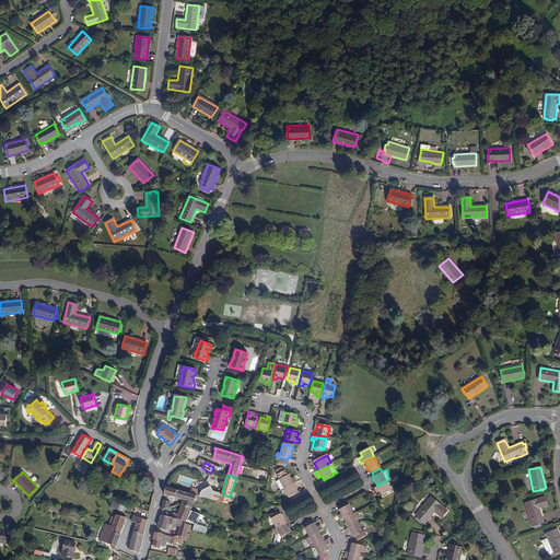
[(276,481),(280,491),(284,489),(296,482),(294,477),(291,479),(289,475),(279,479),(279,480),(276,481)]
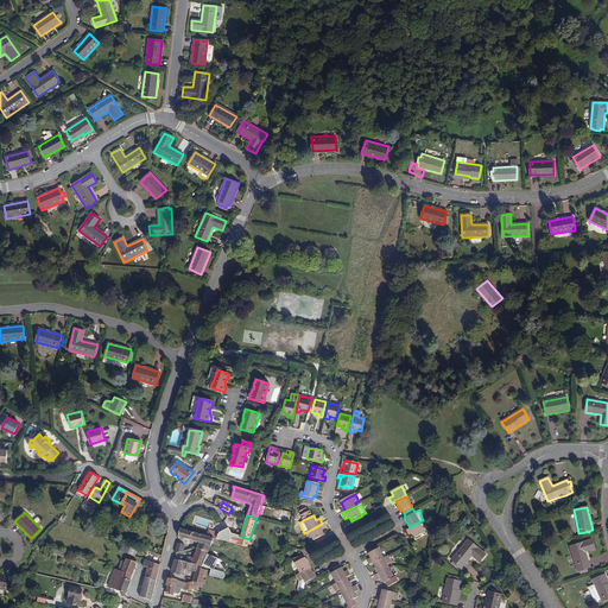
[(405,530),(409,536),(412,533),(415,538),(424,533),(419,523),(410,527),(405,530)]
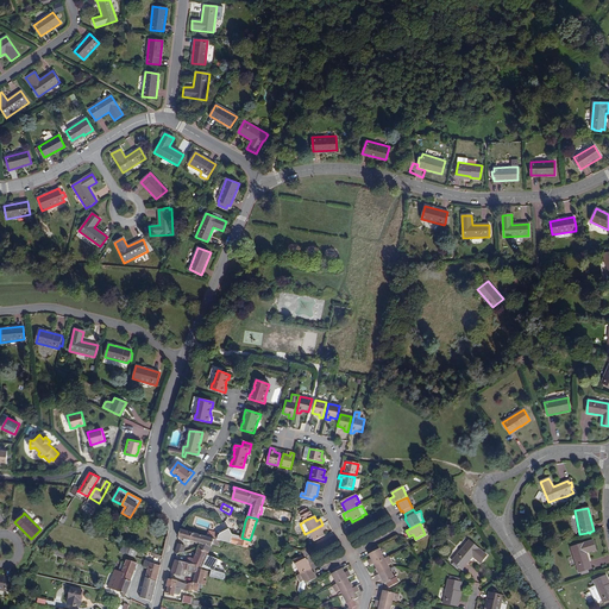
[(309,532),(315,542),(324,537),(325,537),(322,532),(326,529),(322,525),(309,532)]
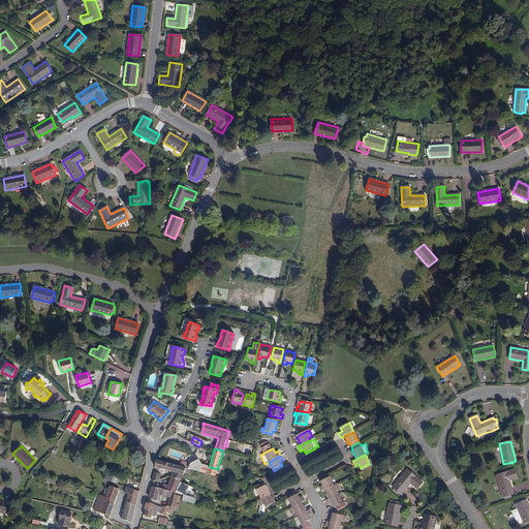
[(173,476),(182,480),(184,473),(190,474),(191,472),(192,472),(193,470),(188,469),(157,460),(155,467),(174,472),(173,476)]
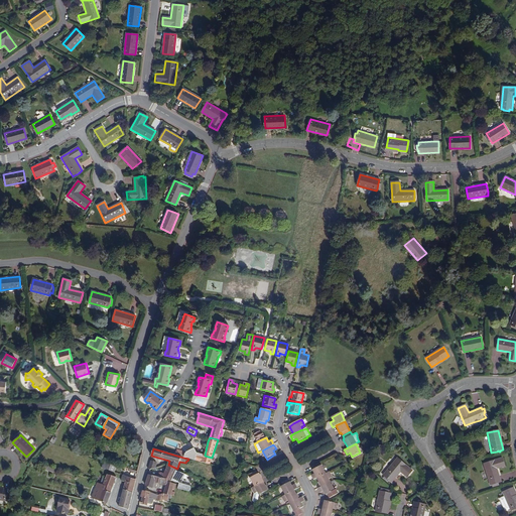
[(188,459),(190,460),(210,465),(212,458),(205,456),(203,455),(202,457),(197,455),(196,457),(184,454),(183,458),(188,459)]
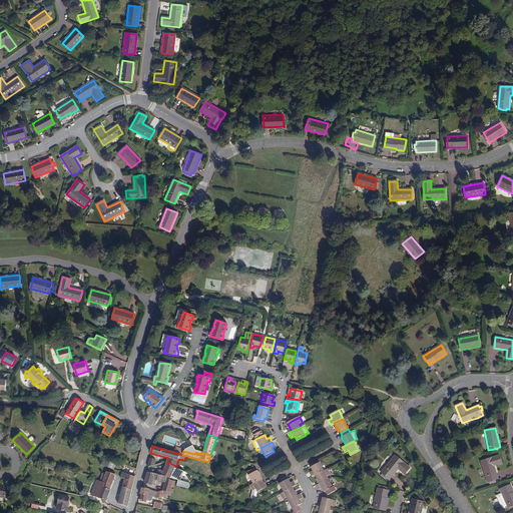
[(501,464),(499,455),(480,461),(487,482),(498,479),(494,466),(501,464)]
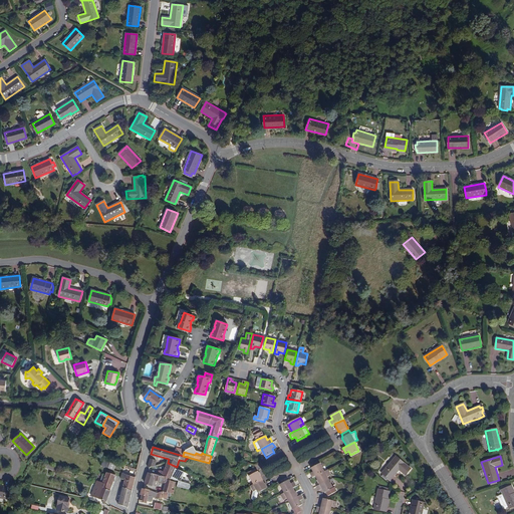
[(411,469),(397,457),(382,474),(391,481),(400,470),(406,475),(411,469)]
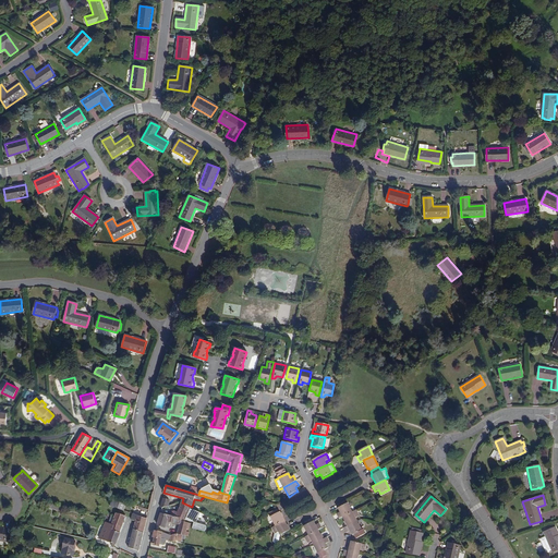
[(120,501),(111,498),(109,506),(117,509),(120,501)]
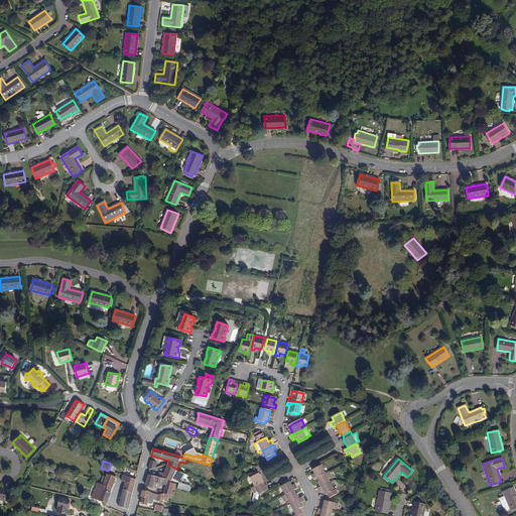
[(148,469),(150,470),(155,468),(155,467),(156,467),(157,463),(150,461),(148,469)]
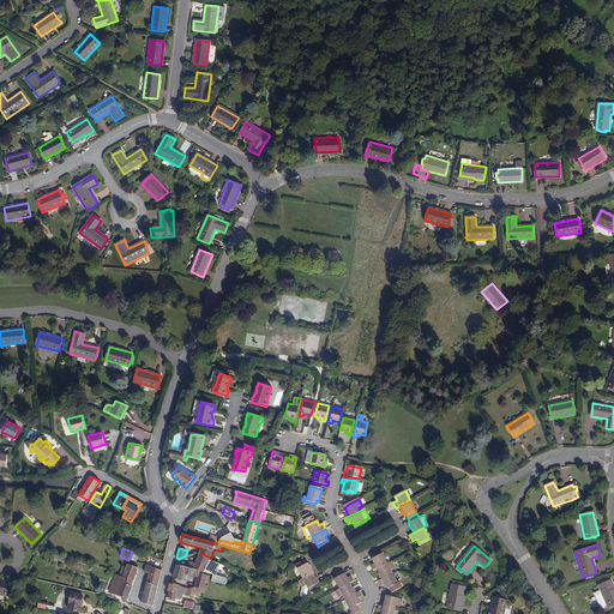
[(220,565),(210,560),(211,558),(200,553),(193,566),(191,565),(190,569),(205,572),(214,575),(216,575),(220,565)]
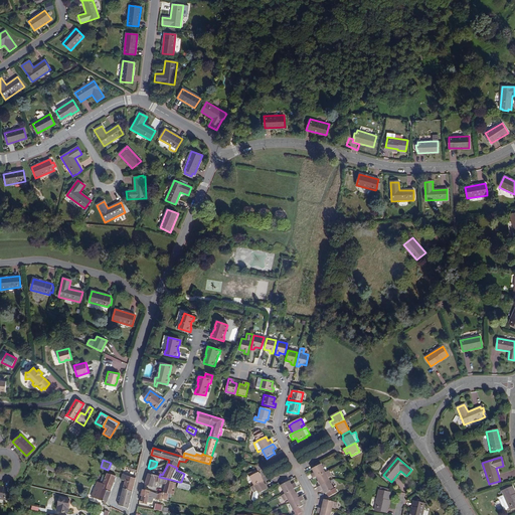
[(321,464),(313,468),(315,473),(311,475),(313,479),(317,477),(325,473),(321,464)]
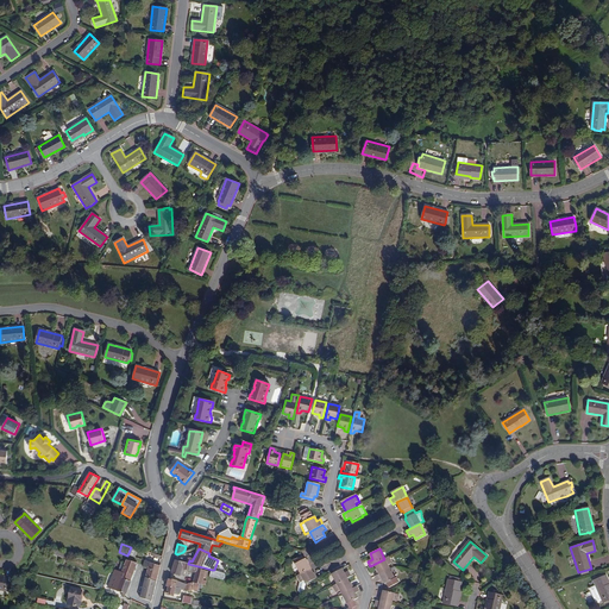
[(293,560),(300,573),(311,569),(306,558),(303,559),(301,556),(293,560)]
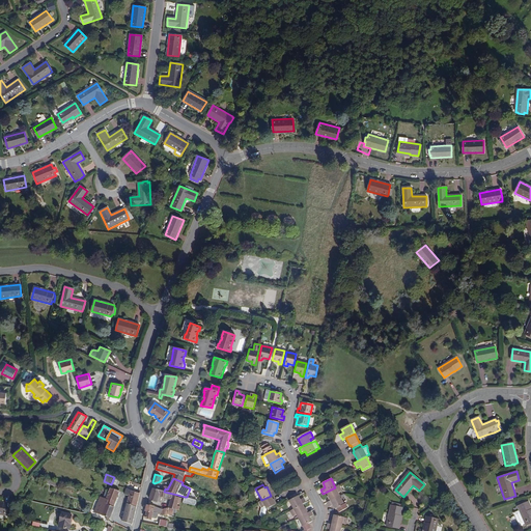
[(338,485),(335,487),(327,492),(329,496),(331,500),(339,496),(338,493),(341,491),(338,485)]
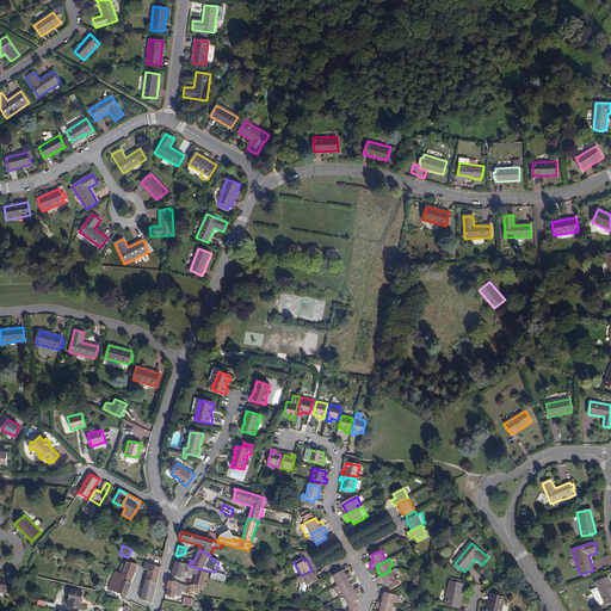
[(116,573),(122,574),(134,578),(136,568),(137,566),(127,562),(125,567),(124,571),(119,569),(118,573),(116,572),(116,573)]
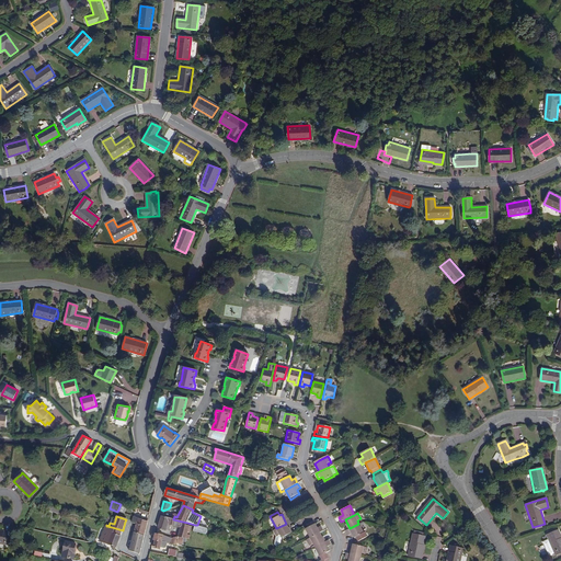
[(178,537),(185,539),(186,539),(187,539),(190,535),(187,535),(187,533),(190,533),(192,527),(182,524),(183,523),(186,524),(187,523),(173,519),(161,516),(158,528),(165,531),(168,527),(170,527),(170,526),(180,528),(178,537)]
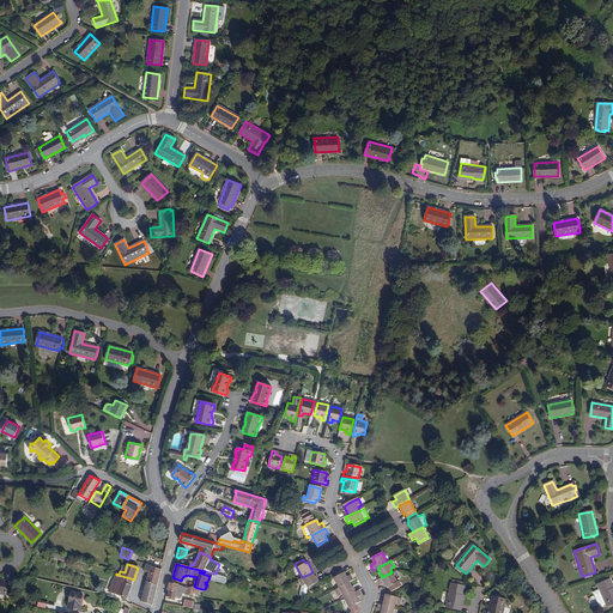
[(146,582),(158,586),(162,570),(157,569),(151,566),(146,565),(144,569),(149,570),(149,572),(146,582)]
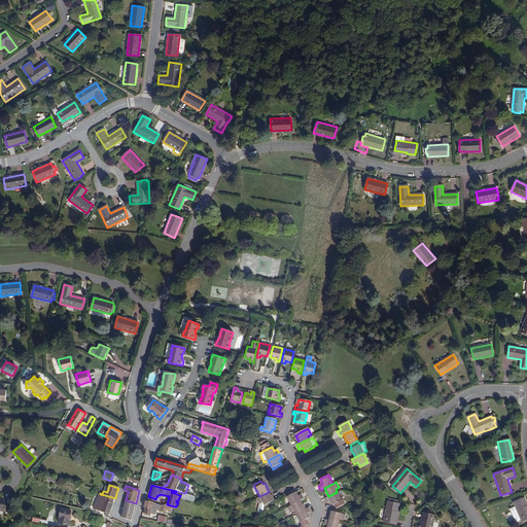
[(262,502),(265,504),(273,500),(269,492),(259,496),(256,498),(259,504),(262,502)]
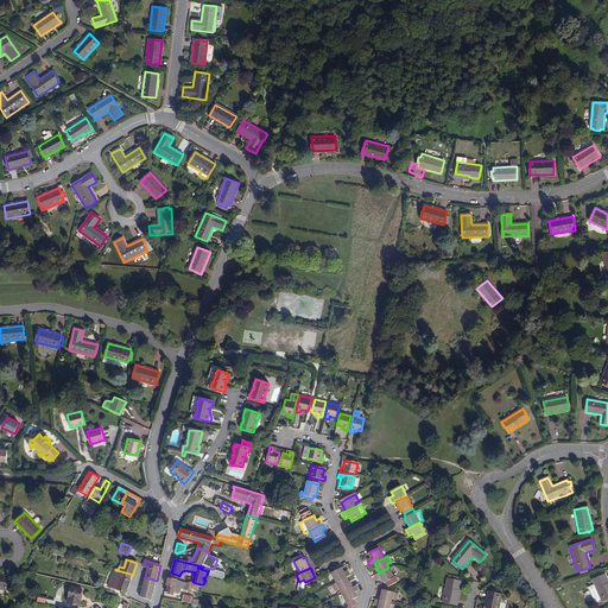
[(331,572),(336,583),(347,578),(350,576),(348,570),(344,572),(341,568),(331,572)]
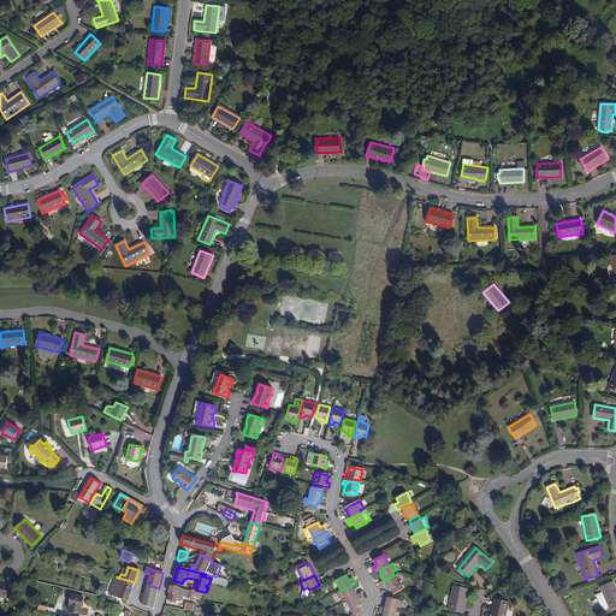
[(383,581),(379,582),(381,587),(386,585),(389,590),(391,590),(394,594),(402,590),(400,585),(394,575),(384,580),(383,581)]
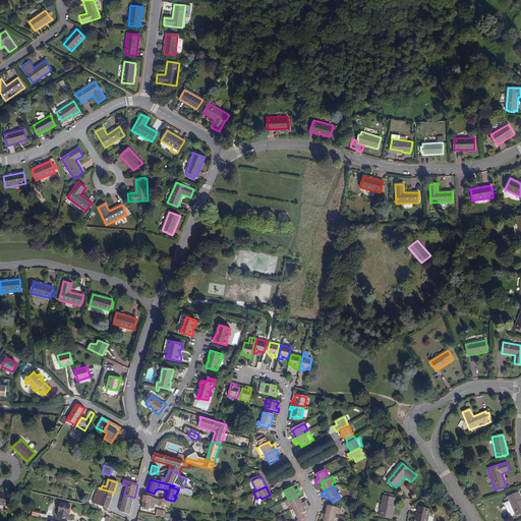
[(107,511),(108,509),(114,493),(104,489),(99,488),(93,503),(106,508),(105,510),(107,511)]
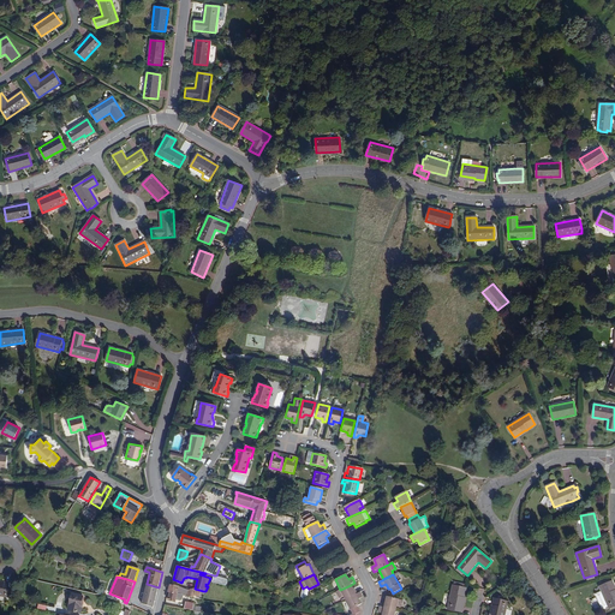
[(11,584),(0,581),(0,596),(9,598),(11,584)]
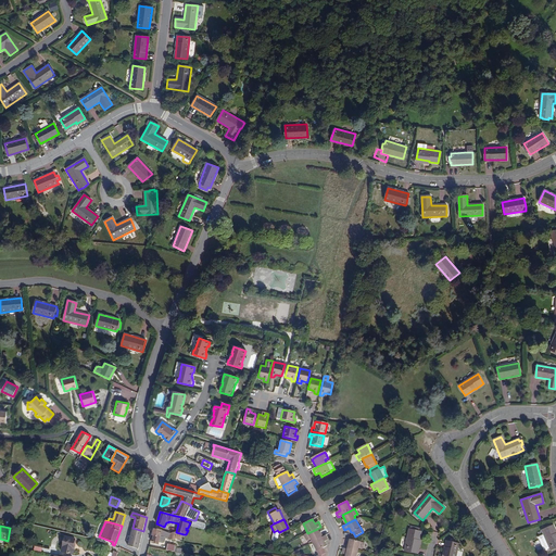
[(555,536),(555,534),(555,532),(553,526),(542,530),(551,551),(555,547),(555,536)]
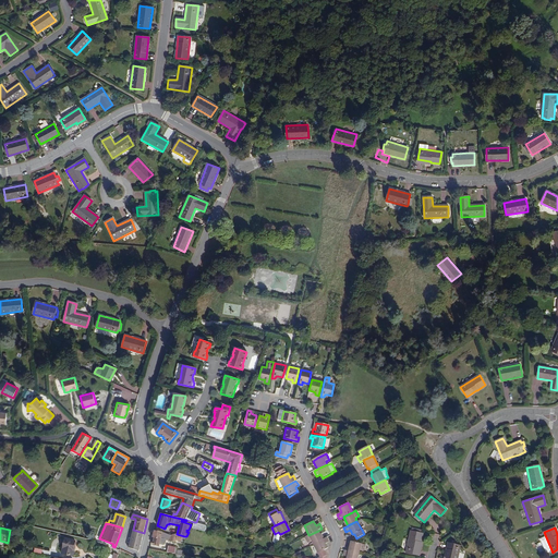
[(129,548),(140,552),(144,533),(133,530),(129,548)]
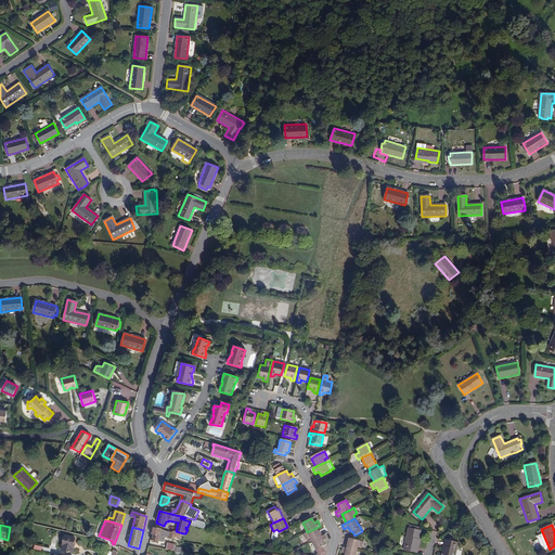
[(152,542),(158,544),(159,542),(163,542),(164,542),(165,538),(175,539),(176,536),(182,537),(183,533),(176,531),(170,532),(162,529),(155,528),(153,528),(152,534),(153,536),(152,542)]
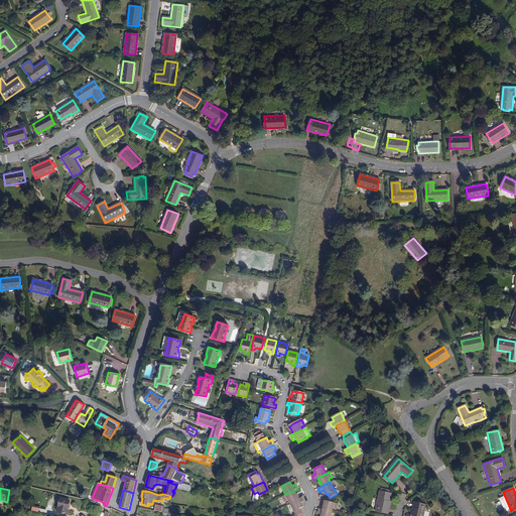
[(288,501),(289,503),(298,498),(296,495),(294,491),(285,495),(282,497),(285,502),(288,501)]
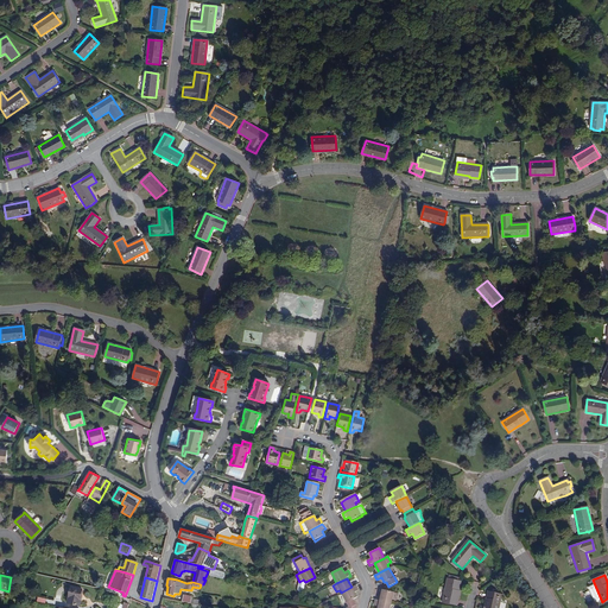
[(457,591),(458,591),(461,582),(448,580),(443,602),(455,605),(457,591)]
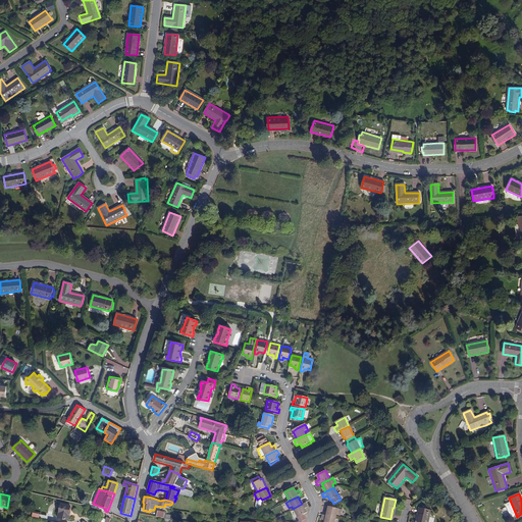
[(293,509),(297,516),(302,513),(303,513),(306,512),(304,509),(308,507),(305,503),(303,504),(302,504),(293,509)]
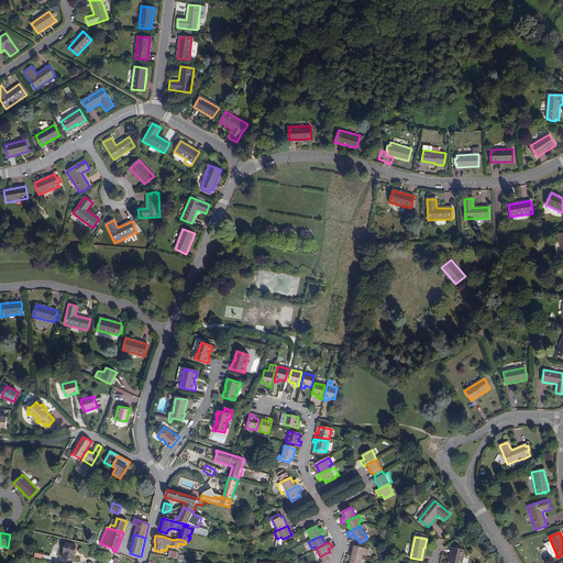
[(76,547),(65,544),(62,559),(74,561),(75,556),(74,555),(76,547)]
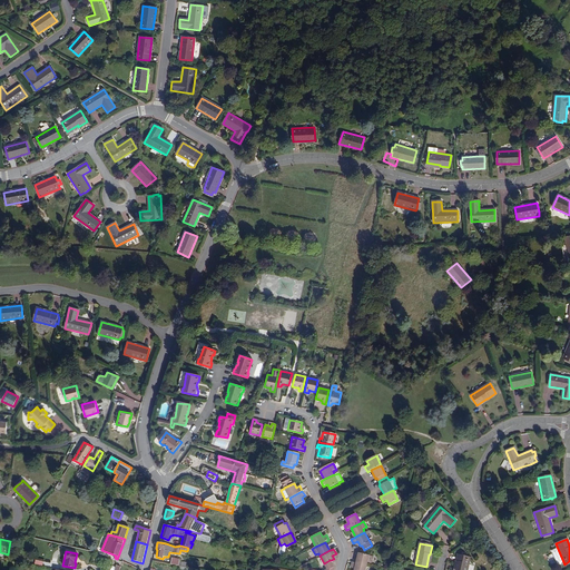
[(370,554),(359,552),(356,559),(356,562),(366,566),(367,561),(372,562),(373,556),(370,554)]
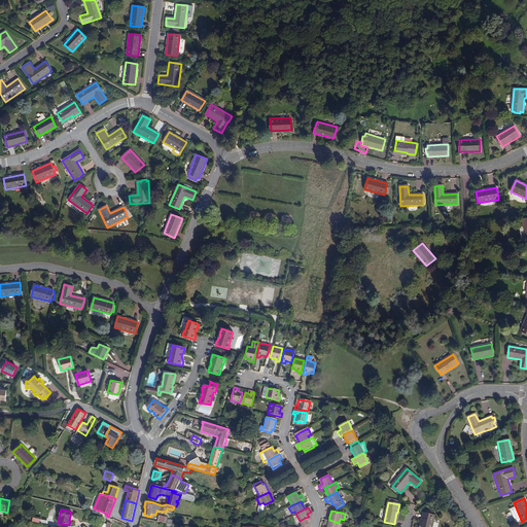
[(431,526),(434,516),(423,514),(420,526),(431,526)]
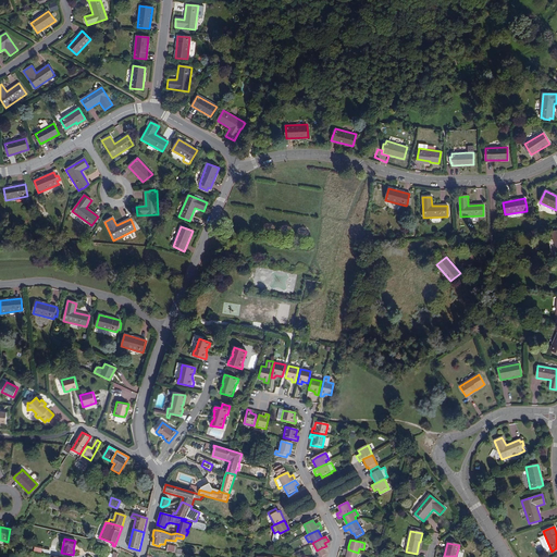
[(317,551),(319,555),(317,556),(324,556),(325,553),(324,553),(322,547),(317,551)]
